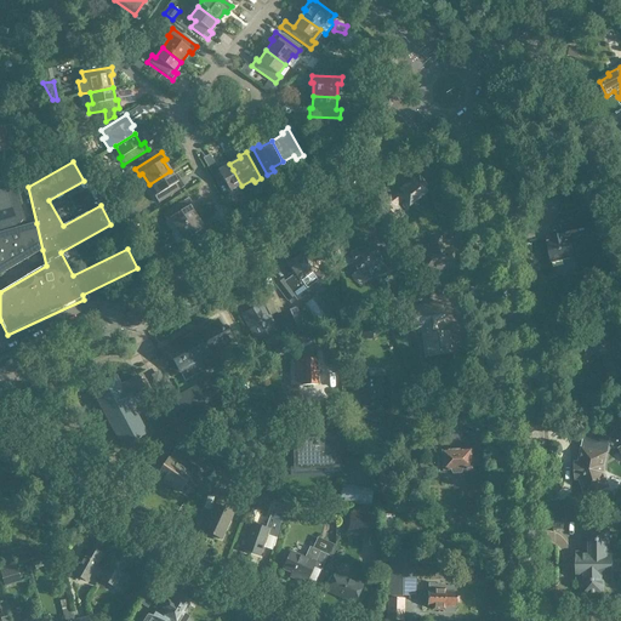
[(231,192),(241,186),(233,170),(229,164),(218,170),(217,167),(210,171),(226,199),(232,194),(231,192)]
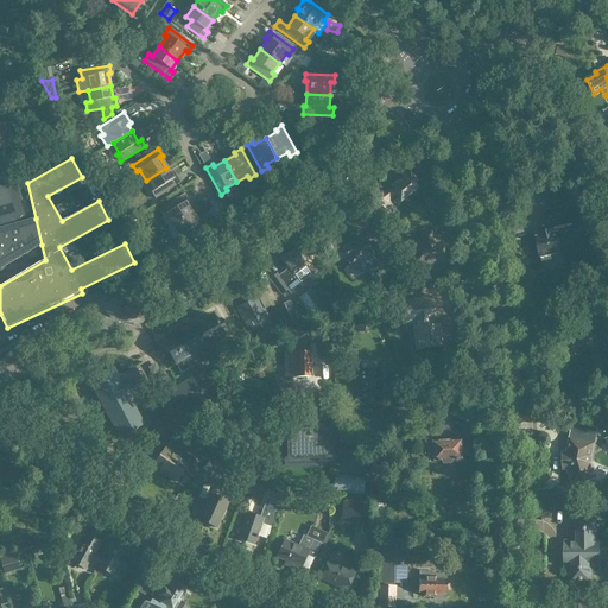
[(172,178),(166,168),(146,181),(152,190),(150,192),(154,200),(179,183),(175,176),(172,178)]
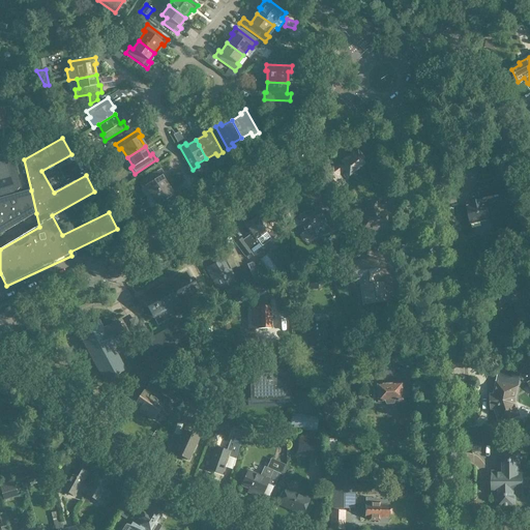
[(337,175),(344,170),(349,176),(356,170),(357,171),(363,166),(362,165),(363,165),(361,160),(363,158),(357,150),(336,166),(333,169),(332,169),(321,178),(332,193),(345,183),(337,175)]
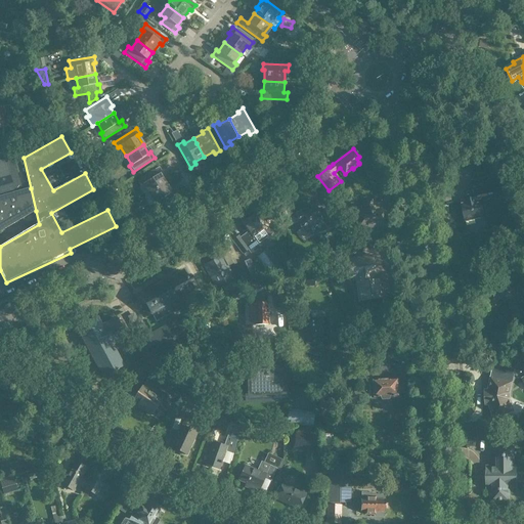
[(0,231),(36,211),(31,188),(15,193),(6,161),(0,162),(0,231)]
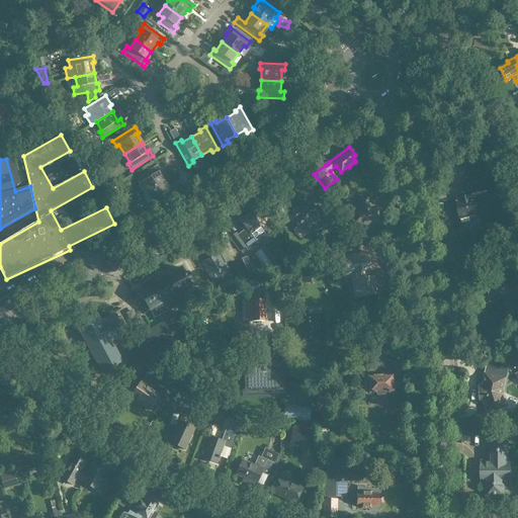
[(142,182),(147,191),(164,181),(158,172),(160,171),(157,165),(136,178),(139,184),(142,182)]
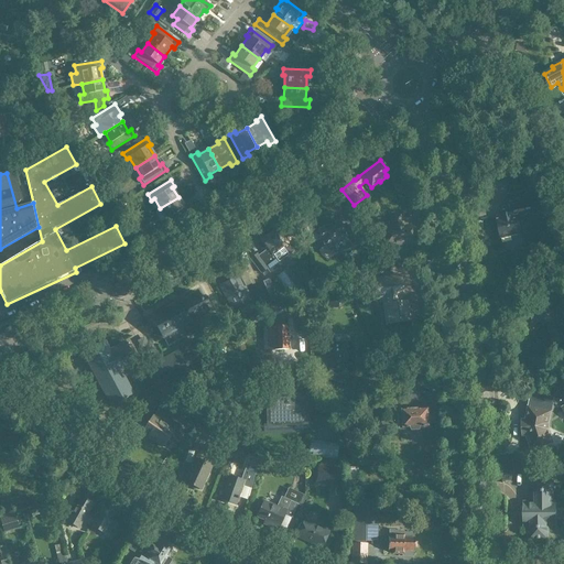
[(521,235),(518,216),(533,213),(532,207),(533,207),(530,191),(509,194),(513,215),(500,217),(501,219),(498,220),(501,239),(521,235)]
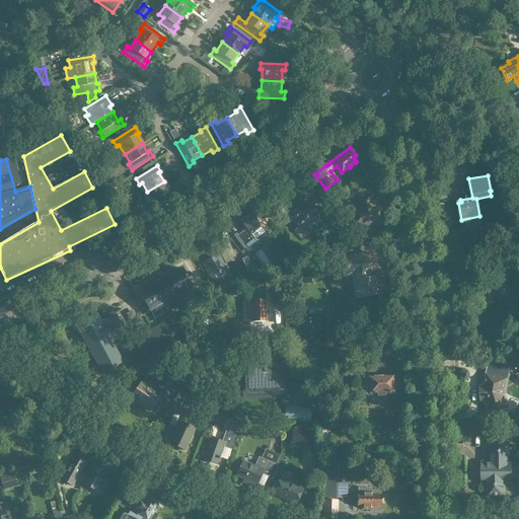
[(164,181),(147,192),(153,201),(150,202),(154,208),(176,194),(172,189),(169,191),(164,181)]
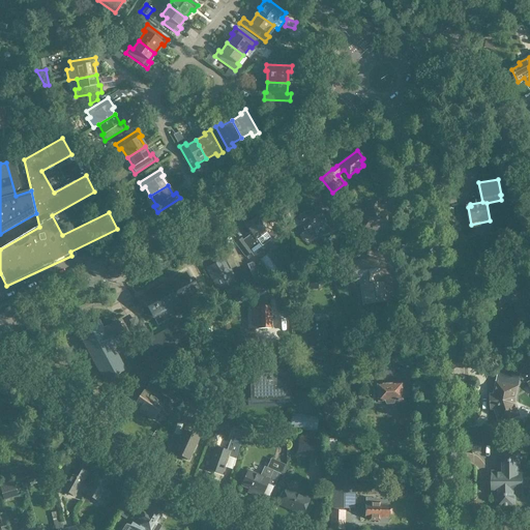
[(387,229),(385,213),(379,214),(377,201),(364,203),(366,216),(362,216),(365,233),(387,229)]
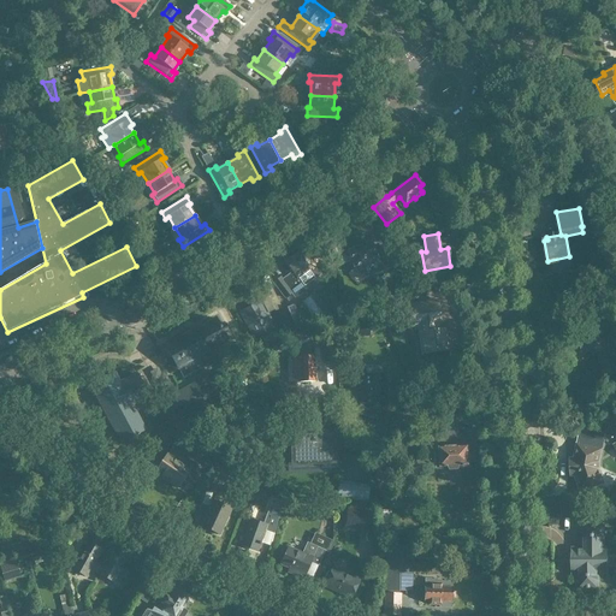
[(161,256),(157,249),(161,247),(163,246),(164,243),(163,241),(161,238),(144,248),(153,261),(161,256)]
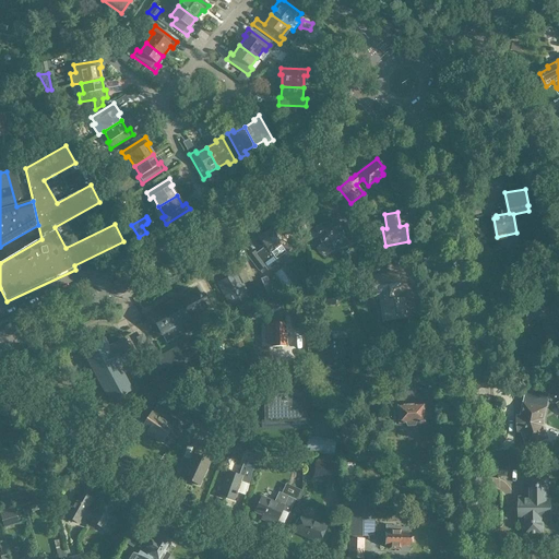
[(371,228),(369,216),(355,219),(358,230),(371,228)]
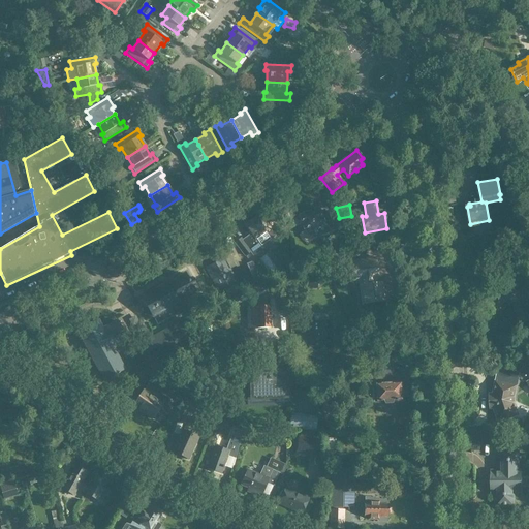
[(318,208),(308,212),(299,216),(306,234),(320,227),(322,230),(341,223),(336,212),(334,213),(333,211),(323,214),(324,215),(322,216),(318,208)]
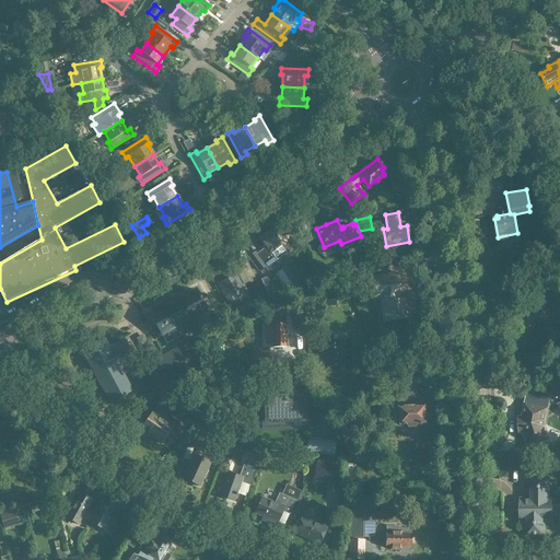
[(267,247),(260,252),(257,254),(255,251),(247,256),(259,271),(266,267),(268,270),(279,263),(276,258),(284,252),(286,254),(290,251),(275,229),(260,237),(267,247)]
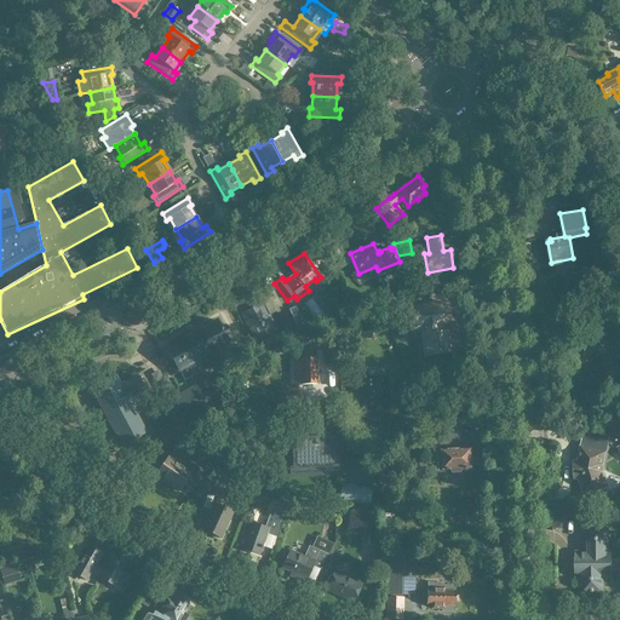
[(406,310),(405,300),(388,303),(389,313),(406,310)]
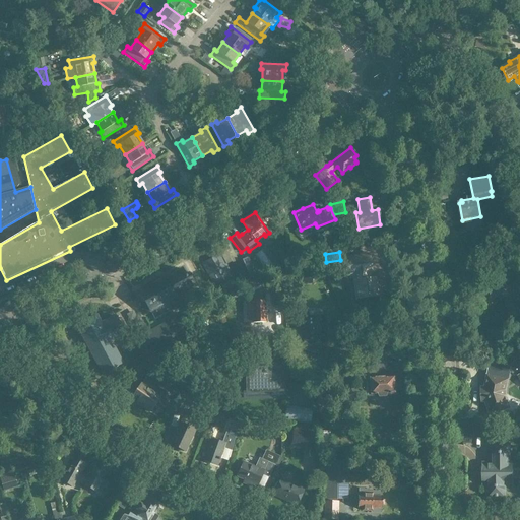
[(368,279),(367,272),(371,272),(369,255),(345,259),(347,275),(355,274),(361,304),(370,303),(369,303),(368,297),(377,295),(374,278),(368,279)]
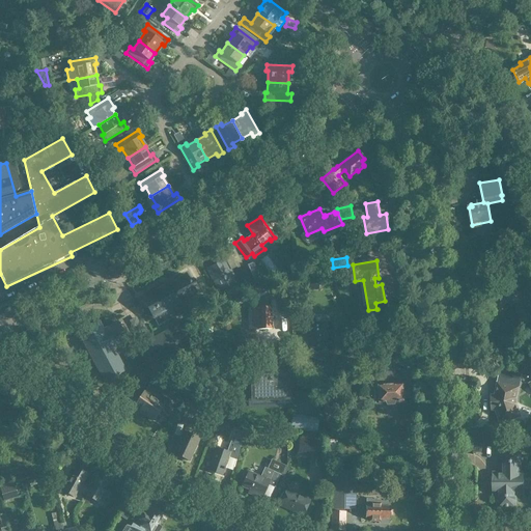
[(224,261),(208,270),(220,289),(234,282),(224,261)]
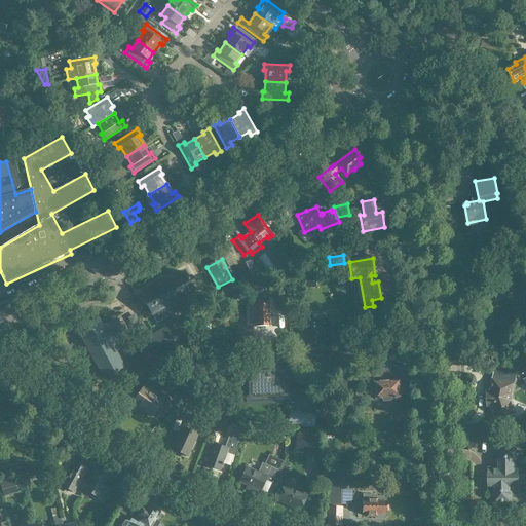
[(245,284),(257,278),(250,261),(237,267),(245,284)]
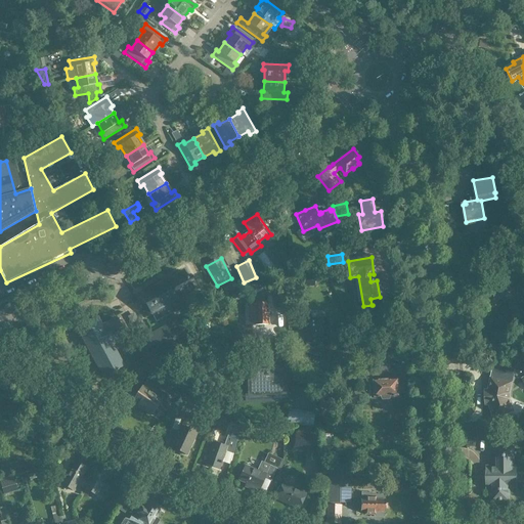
[(156,282),(157,286),(140,295),(151,314),(156,321),(183,306),(179,299),(193,291),(190,285),(194,282),(190,274),(186,276),(183,271),(162,282),(161,280),(156,282)]
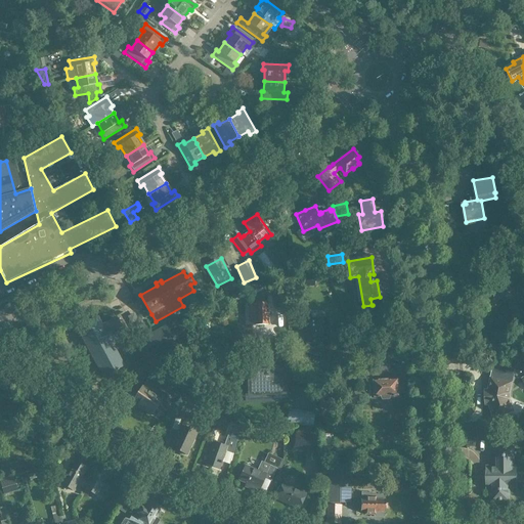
[(226,297),(239,289),(235,280),(221,288),(226,297)]
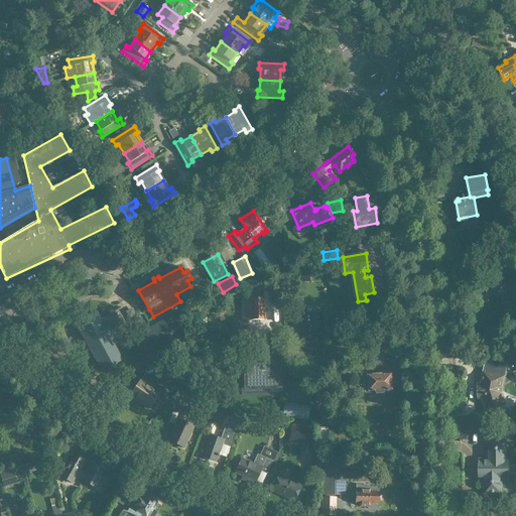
[(264,320),(264,298),(243,299),(244,320),(264,320)]
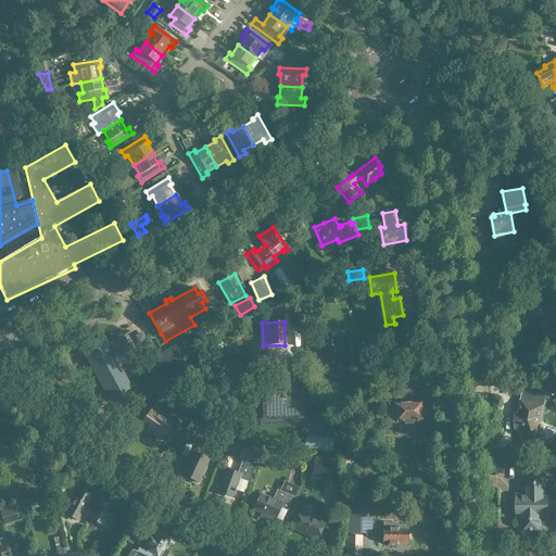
[(143,336),(135,340),(139,348),(148,343),(143,336)]
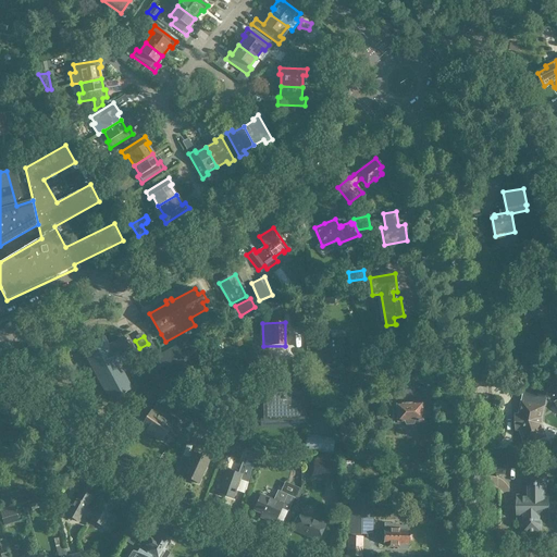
[(119,366),(133,358),(122,337),(110,345),(110,344),(108,345),(104,337),(84,348),(103,385),(102,385),(103,386),(104,386),(111,399),(132,388),(119,366)]
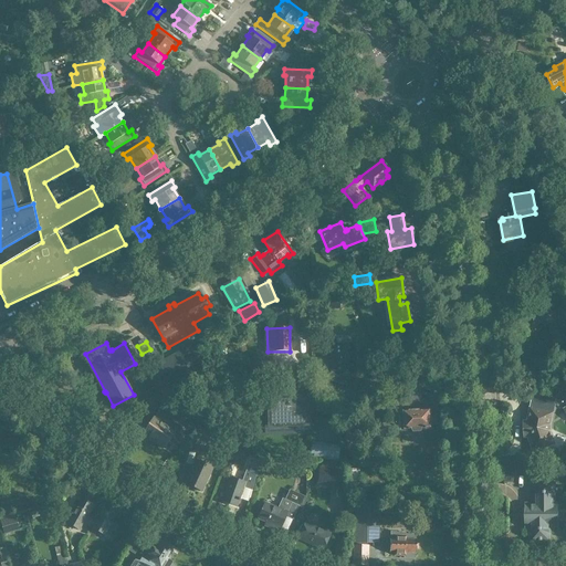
[(198,343),(146,370),(155,387),(180,374),(181,376),(208,362),(198,343)]
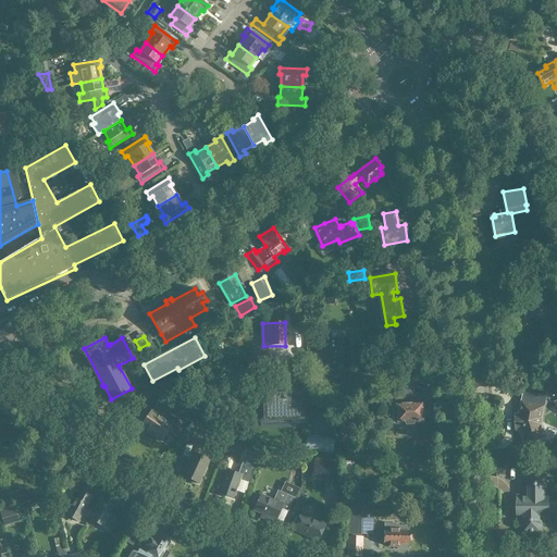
[(327,349),(327,357),(330,357),(331,368),(348,367),(347,355),(349,355),(348,338),(329,339),(329,349),(327,349)]
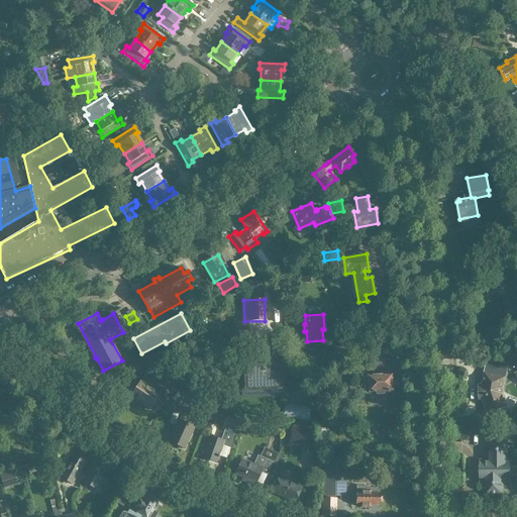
[(255,330),(239,330),(239,339),(255,339),(255,330)]
